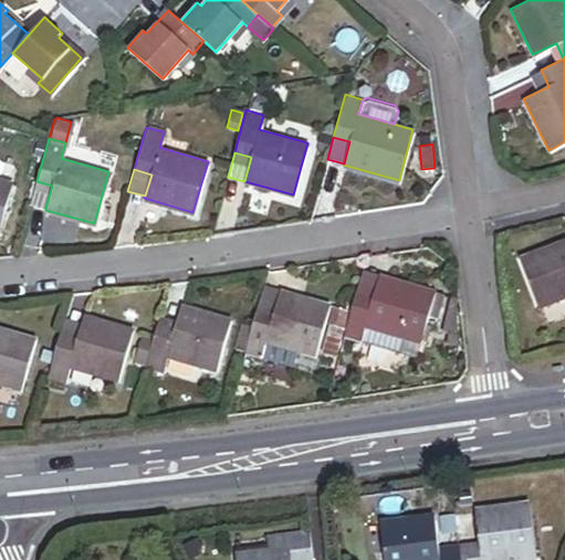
[(0,219),(11,180),(0,177),(0,219)]
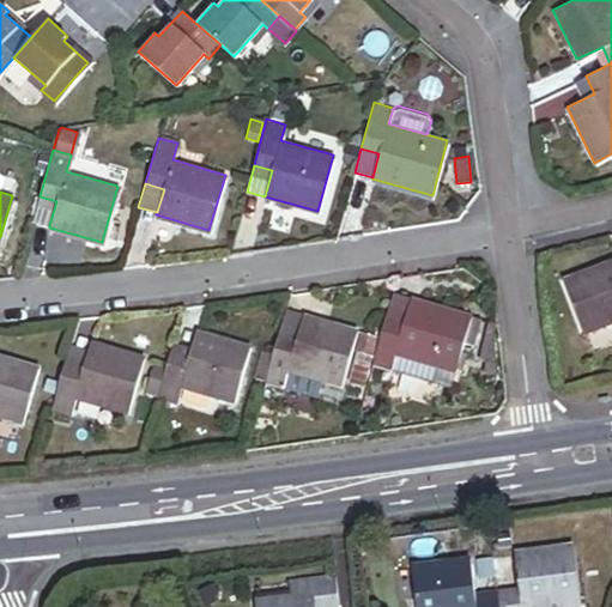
[(56,201),(40,196),(32,220),(49,225),(56,201)]
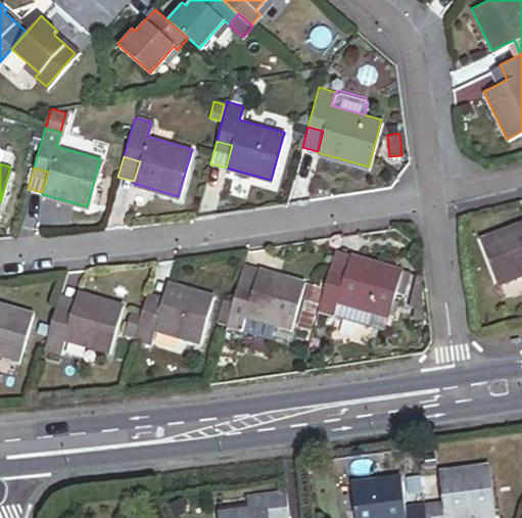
[(521,220),(479,236),(496,283),(521,273),(521,220)]
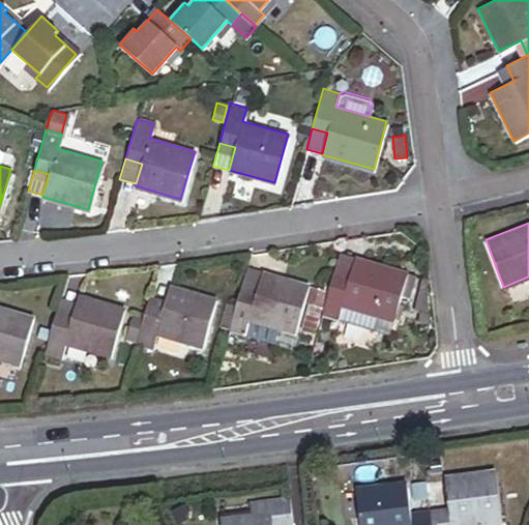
[(340,252),(333,274),(349,279),(355,256),(340,252)]
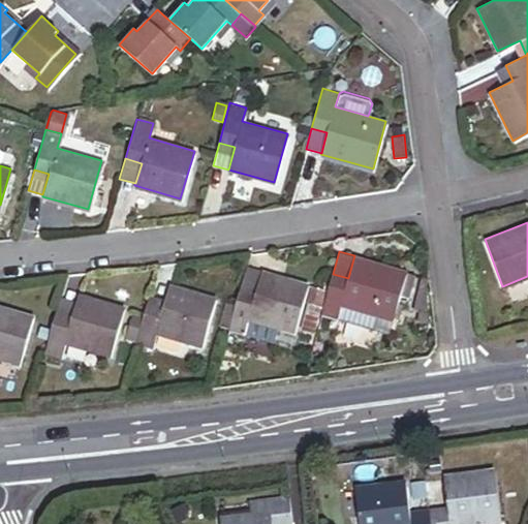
[(407,270),(354,255),(348,278),(333,274),(321,312),(337,316),(340,306),(393,320),(407,270)]
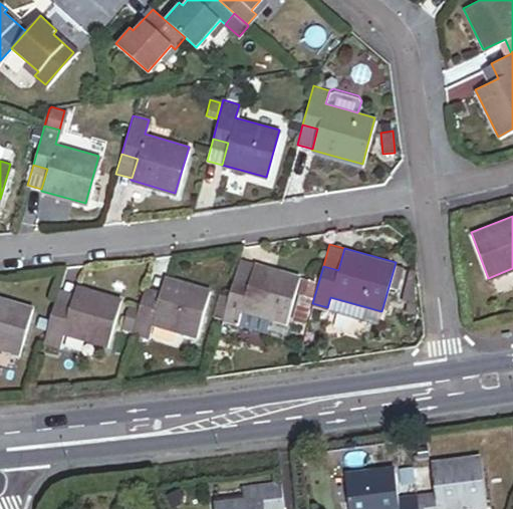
[(255,262),(239,258),(232,279),(249,284),(255,262)]
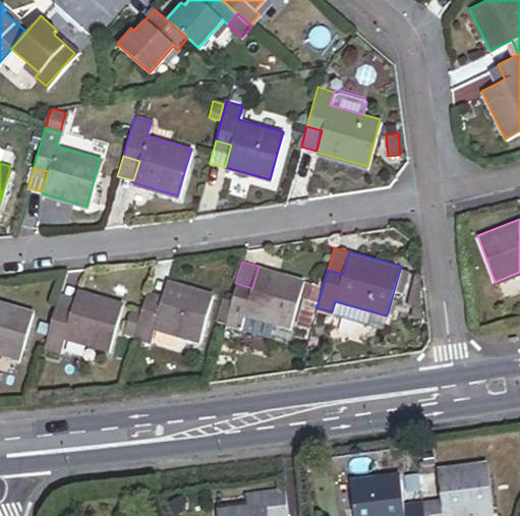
[(302,279),(258,266),(252,288),(235,283),(231,298),(224,323),(241,328),(244,314),(273,323),(288,328),(302,279)]
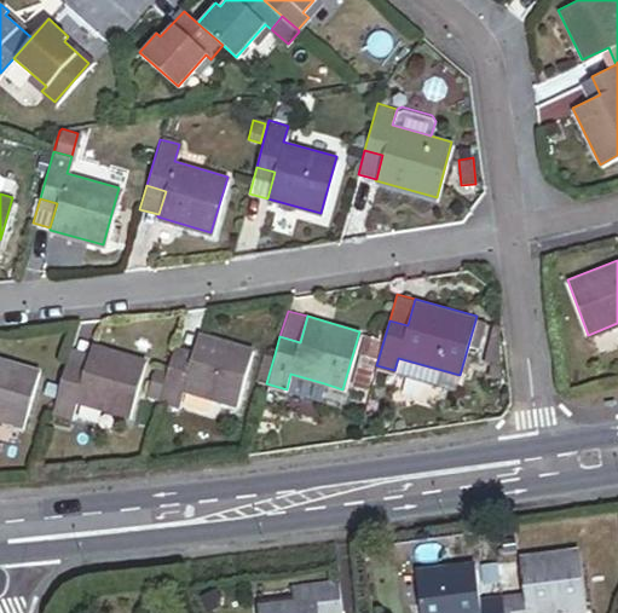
[(253,347),(197,331),(191,357),(173,352),(167,370),(160,400),(178,405),(182,391),(236,405),(253,347)]
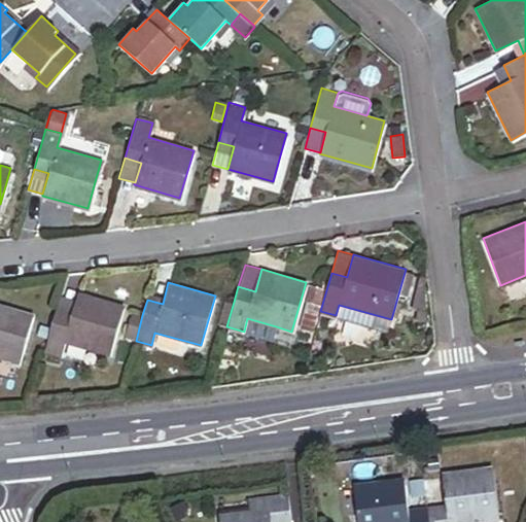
[(124,305),(78,291),(71,314),(56,310),(44,350),(60,354),(64,341),(109,354),(124,305)]
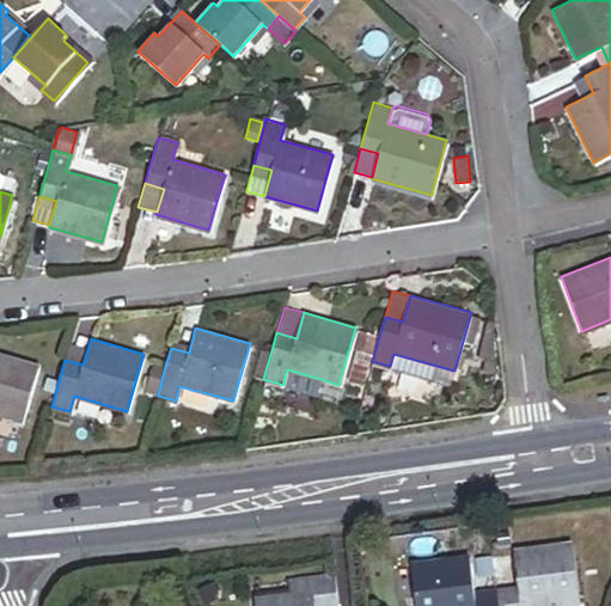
[(263,379),(272,350),(262,348),(254,377),(263,379)]
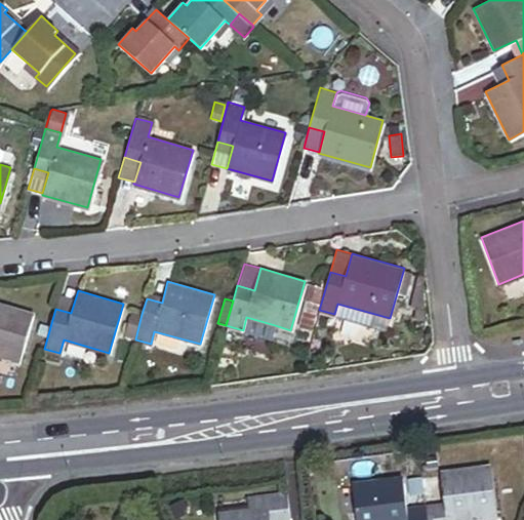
[(33,313),(0,303),(0,356),(18,362),(33,313)]
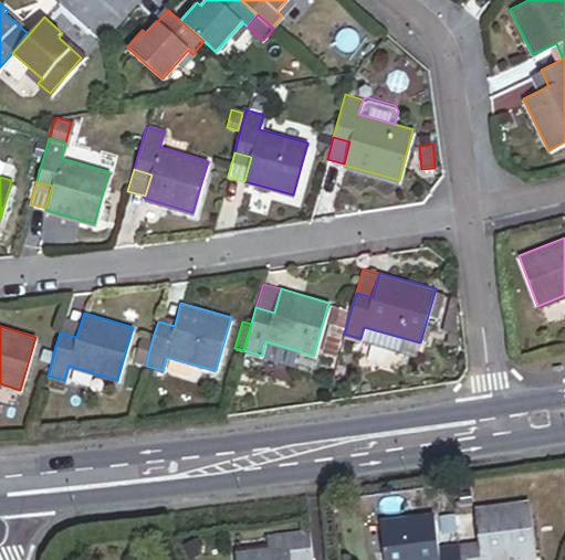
[(420,342),(364,327),(361,338),(417,354),(420,342)]
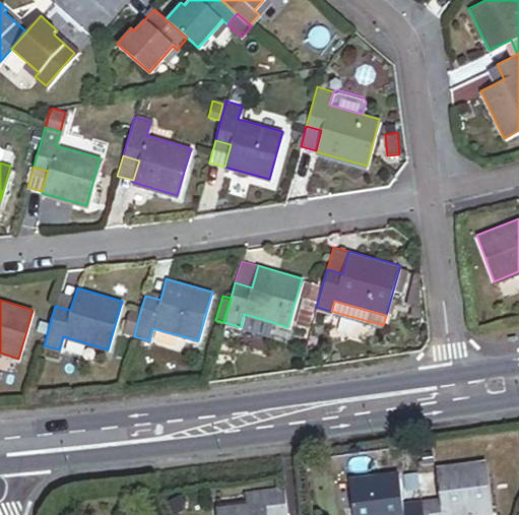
[(134,336),(140,311),(130,308),(123,333),(134,336)]
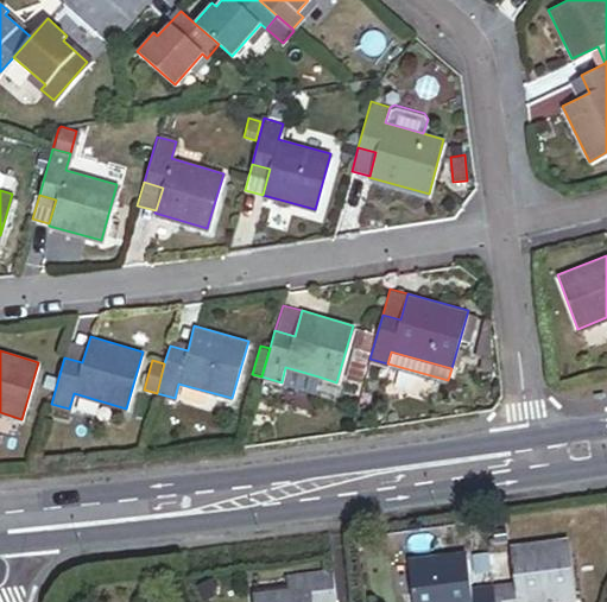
[(318,376),(285,367),(282,382),(315,392),(318,376)]
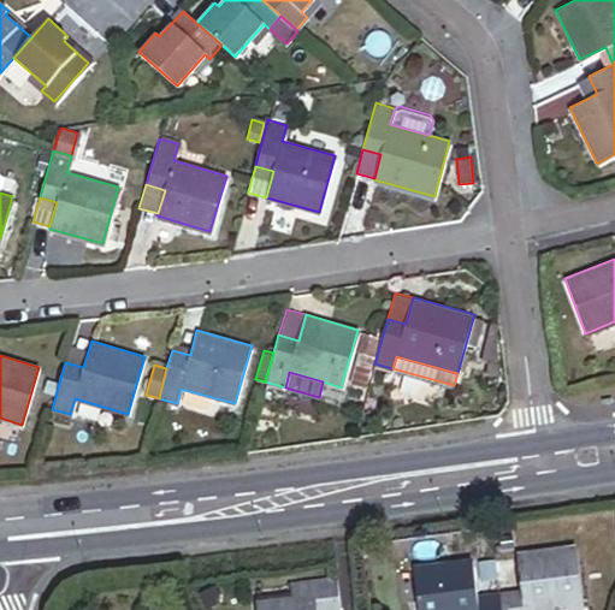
[(540,609),(583,605),(575,546),(515,554),(520,587),(498,590),(500,609),(540,609)]
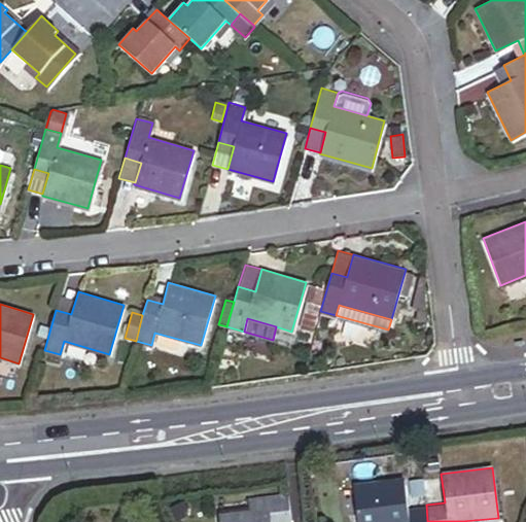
[(332,468),(322,470),(323,481),(334,480),(332,468)]
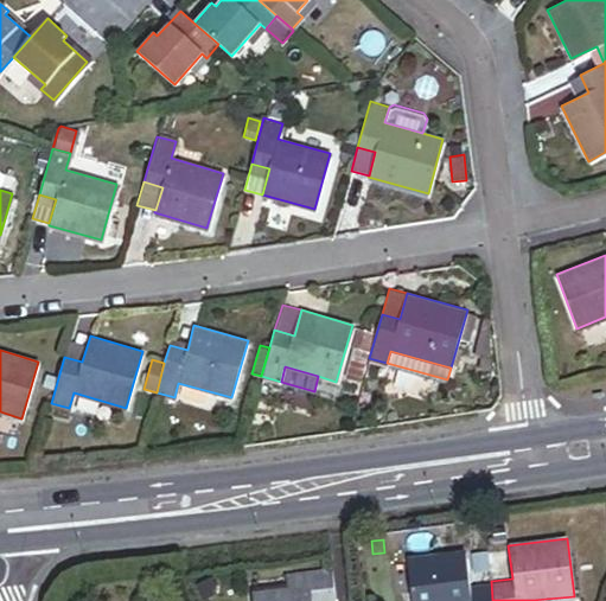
[(467,583),(464,550),(407,557),(412,600),(492,600),(491,581),(467,583)]
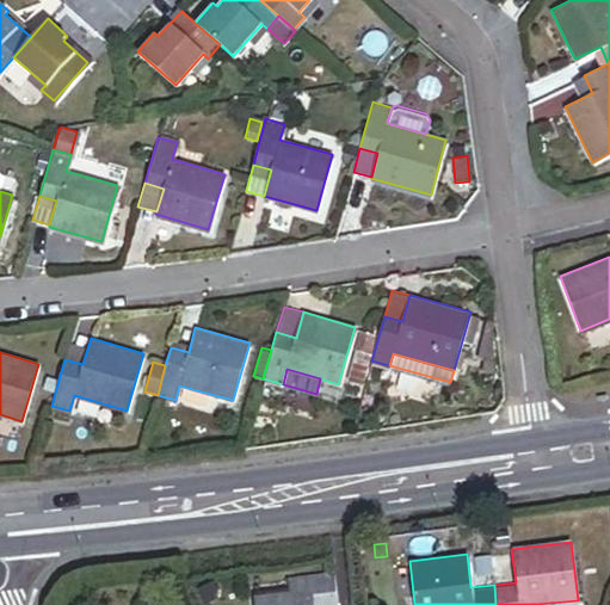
[(316,604),(337,603),(333,572),(288,576),(289,593),(253,597),(254,604),(316,604)]
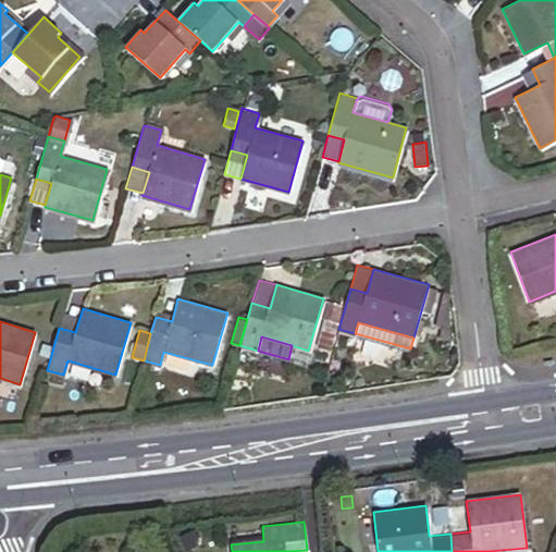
[(195,529),(178,538),(185,551),(201,542),(195,529)]
